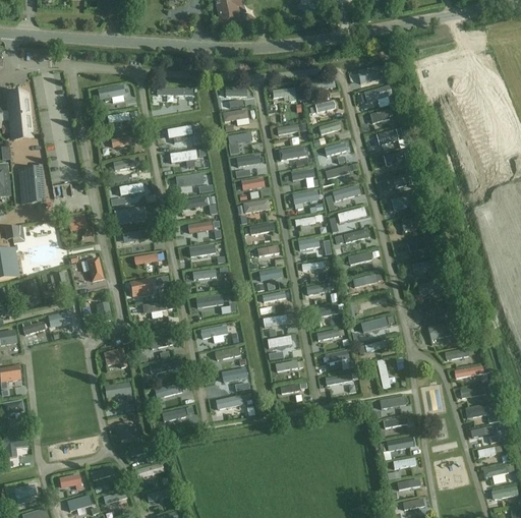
[(217,0),(222,25),(239,22),(236,4),(241,3),(240,0),(217,0)]
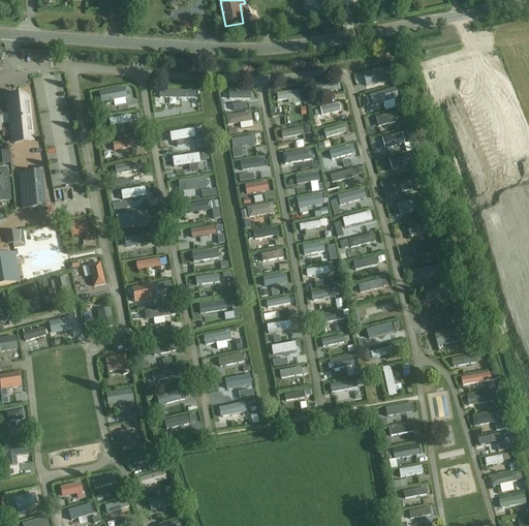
[(304,0),(302,3),(319,13),(323,5),(313,0),(304,0)]
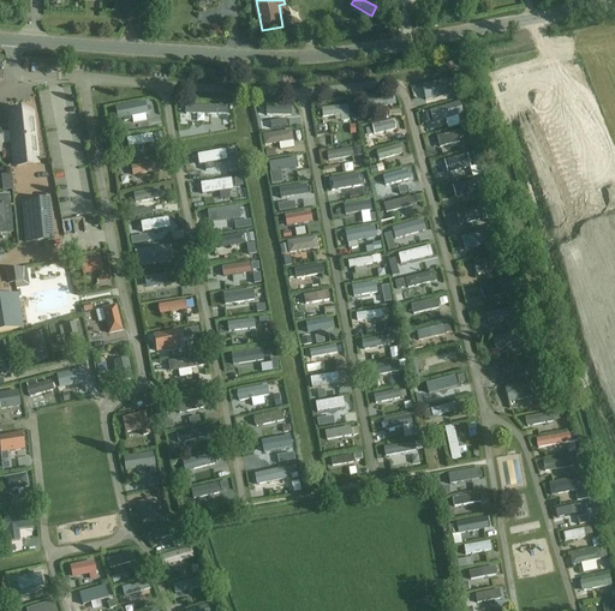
[(425,97),(452,91),(449,84),(455,83),(453,75),(422,82),(425,97)]
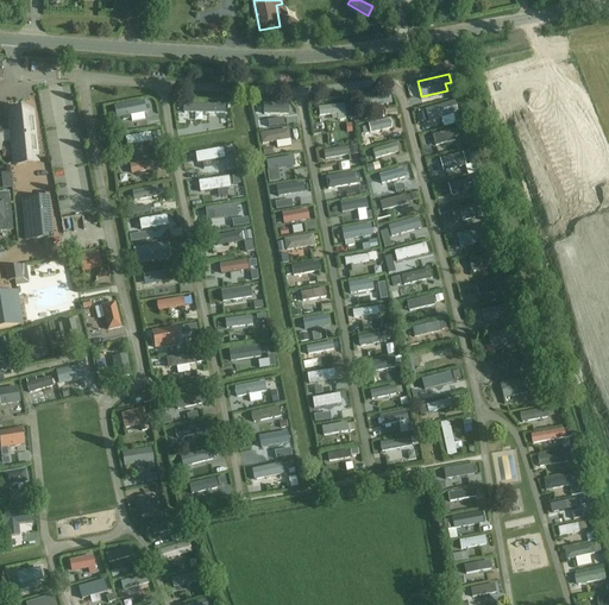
[(383,102),(382,93),(360,96),(363,105),(383,102)]
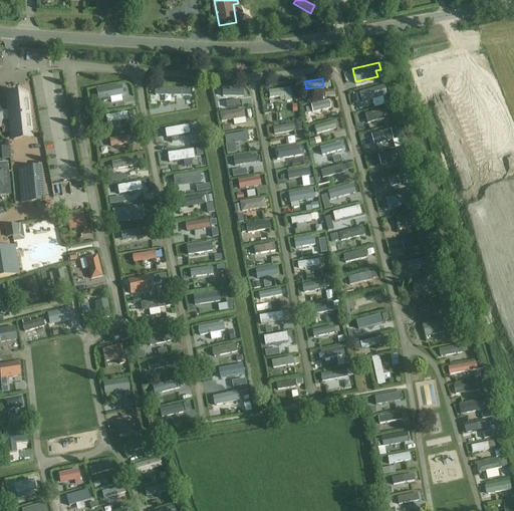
[(122,92),(120,82),(95,87),(97,97),(122,92)]
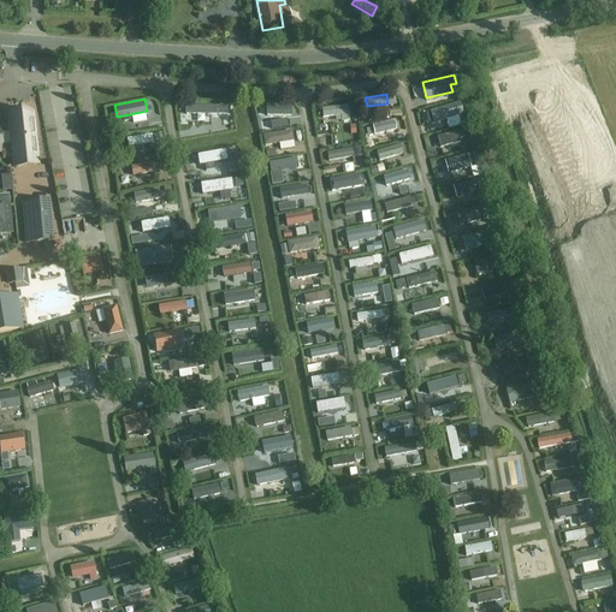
[(433,120),(463,112),(460,99),(430,108),(433,120)]
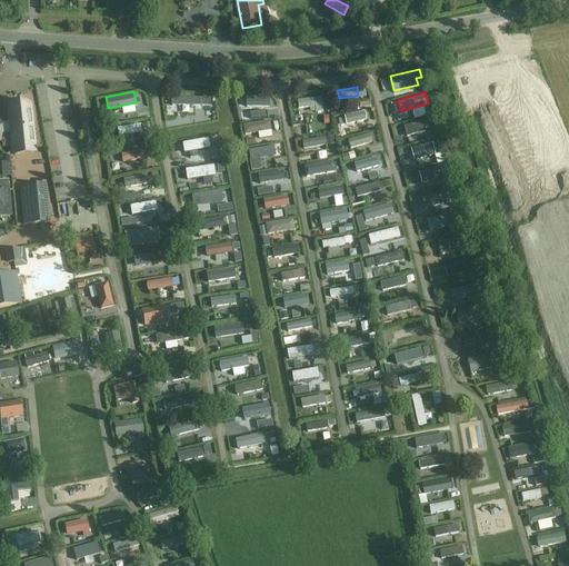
[(297,98),(298,106),(322,102),(321,95),(297,98)]
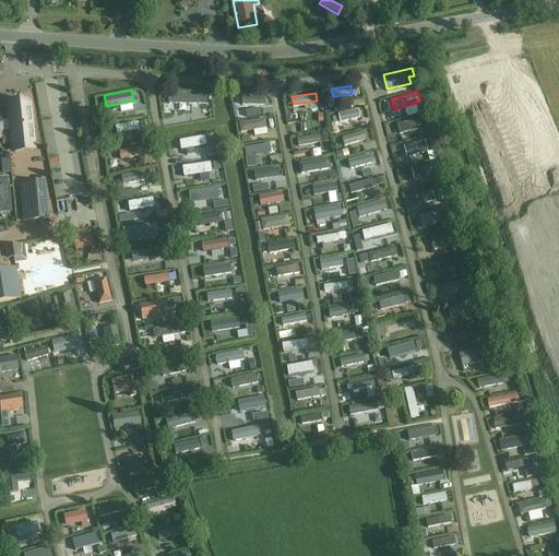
[(0,128),(11,128),(13,148),(34,145),(30,105),(22,105),(22,104),(16,105),(16,106),(9,107),(10,117),(0,118),(0,128)]
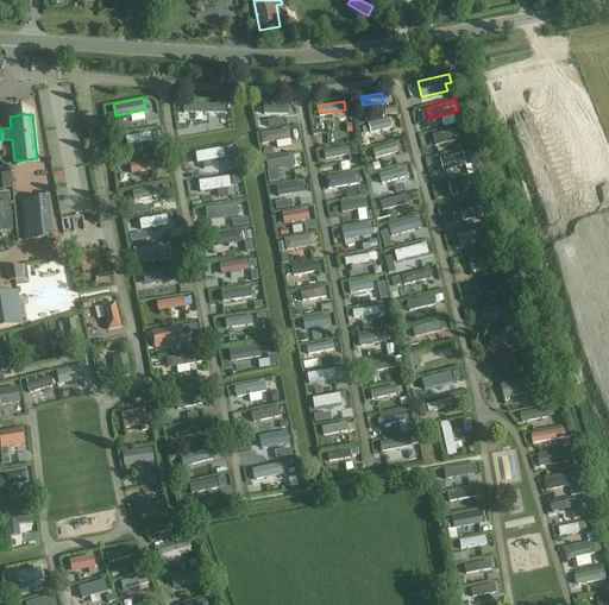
[(391,126),(389,117),(369,121),(370,131),(391,126)]
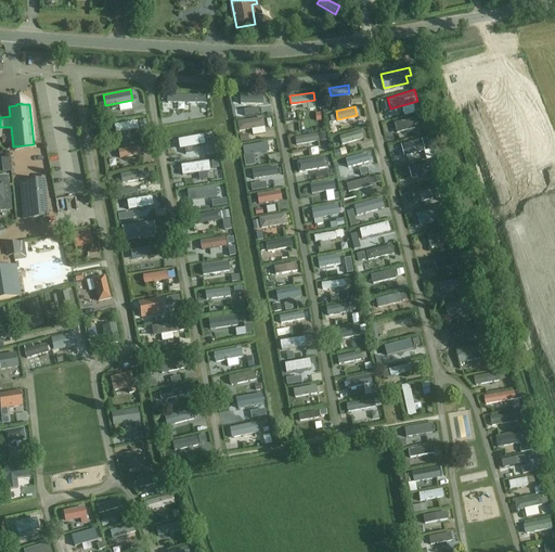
[(236,119),(239,129),(265,125),(263,115),(236,119)]
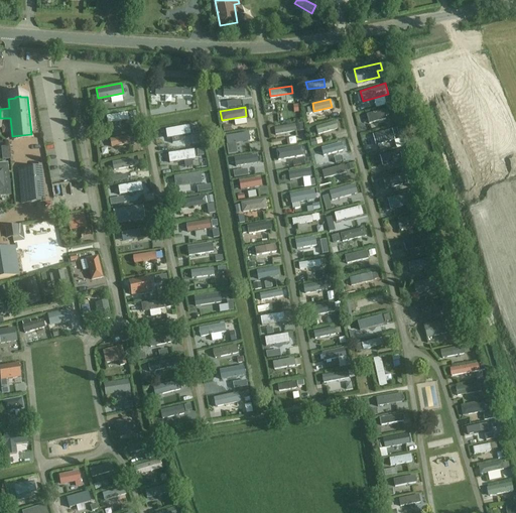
[(386,117),(385,114),(389,113),(388,107),(384,108),(383,107),(367,112),(369,122),(386,117)]
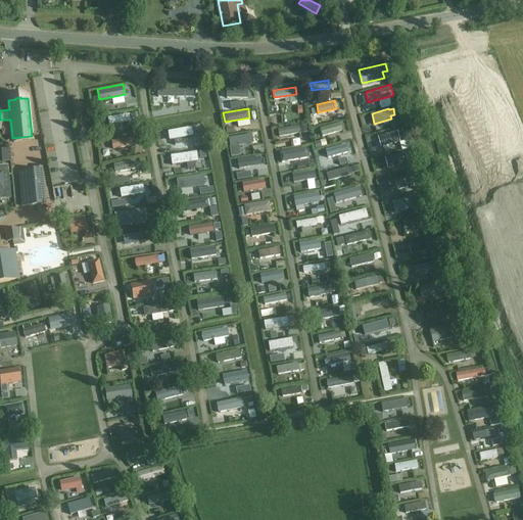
[(108,122),(130,119),(129,111),(107,115),(108,122)]
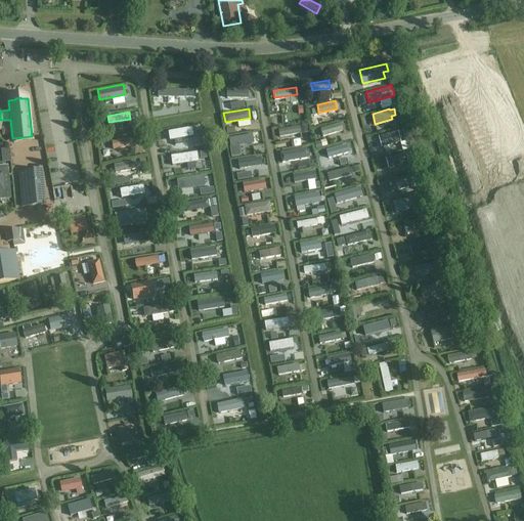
[(322,135),(343,129),(340,121),(320,127),(322,135)]
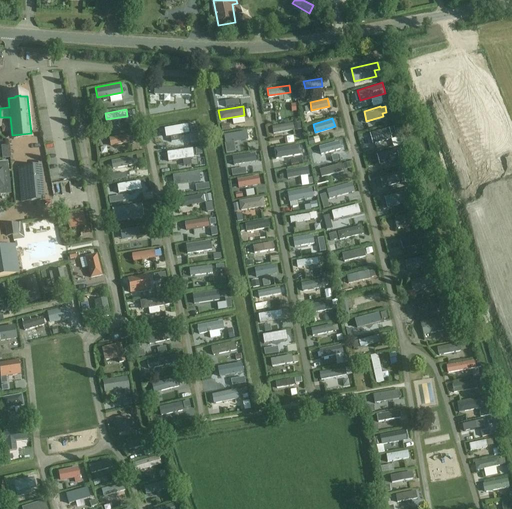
[(273,132),(294,128),(293,121),(272,124),(273,132)]
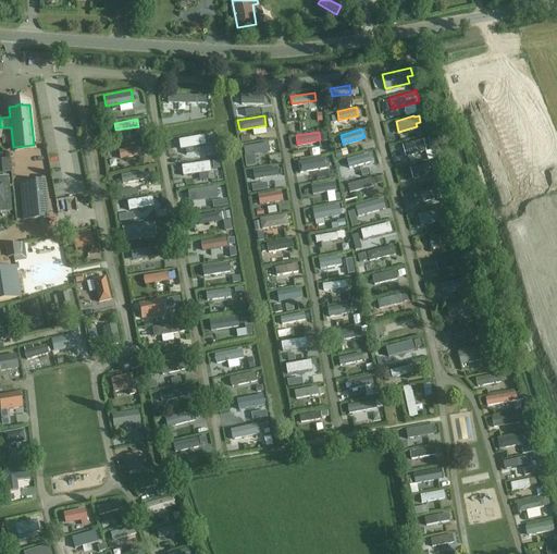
[(208,142),(207,133),(186,137),(187,146),(208,142)]
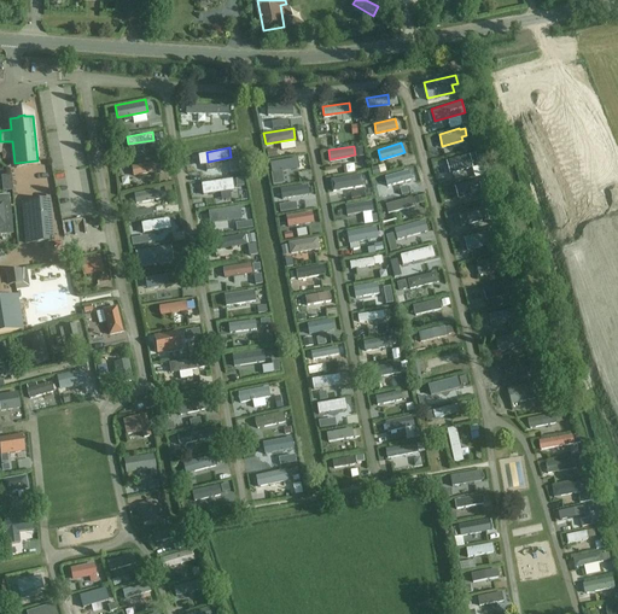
[(431,165),(444,163),(442,148),(427,151),(431,165)]
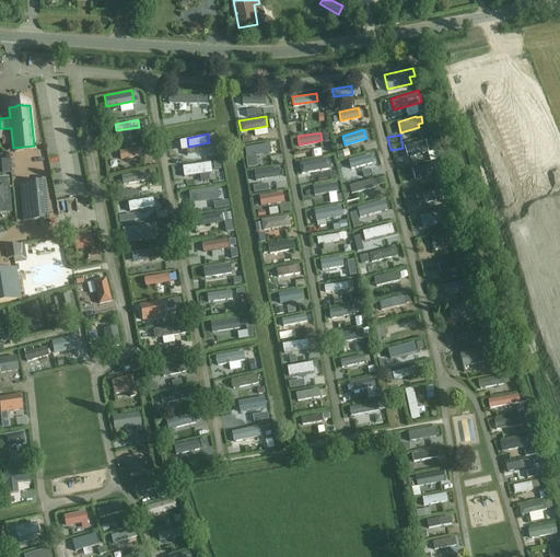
[(407,155),(429,149),(426,138),(404,143),(407,155)]
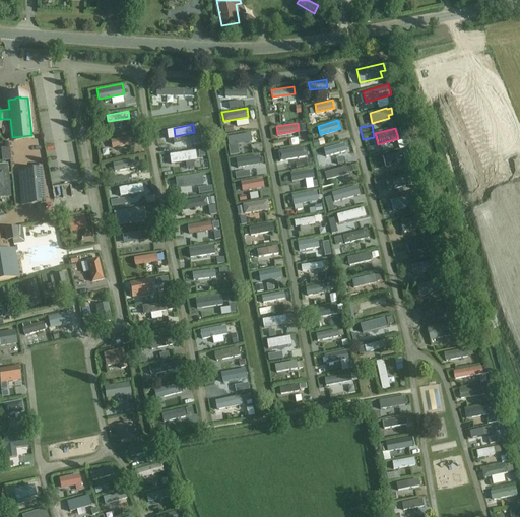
[(233,135),(234,144),(256,139),(254,131),(233,135)]
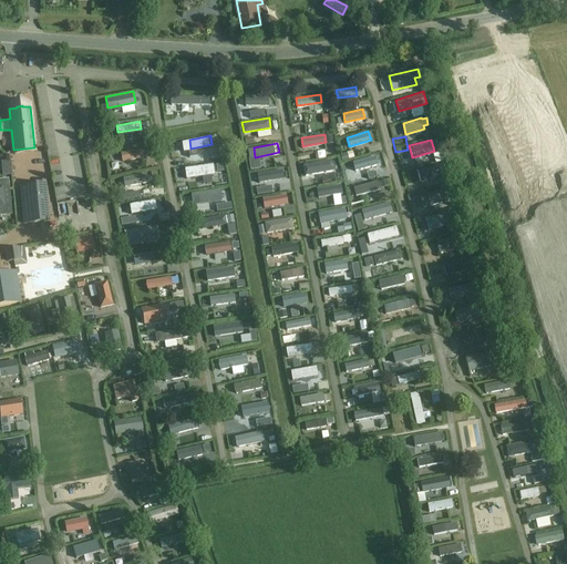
[(143,155),(141,146),(120,151),(122,160),(143,155)]
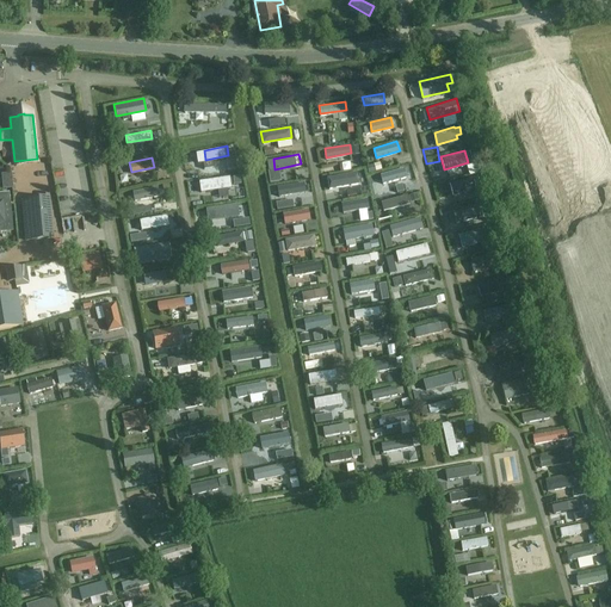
[(154,167),(164,166),(162,158),(153,159),(154,167)]
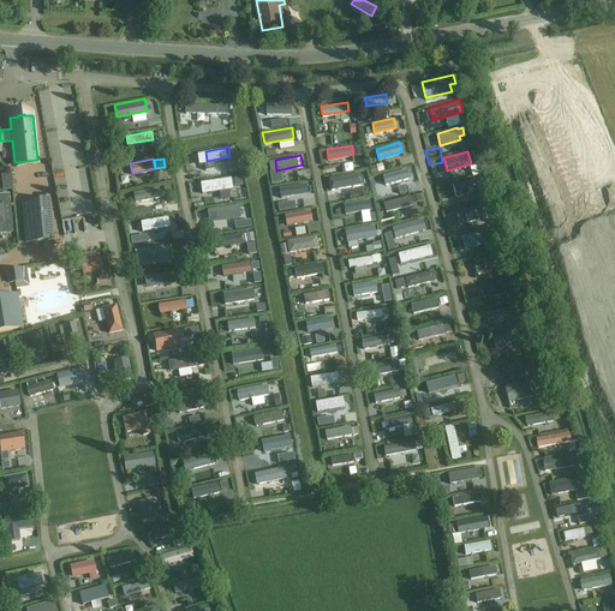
[(380,174),(382,185),(412,177),(410,166),(380,174)]
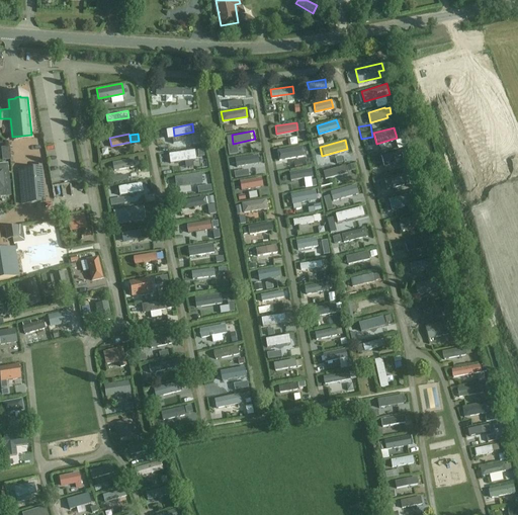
[(403,155),(407,153),(405,147),(380,154),(383,164),(404,159),(403,155)]
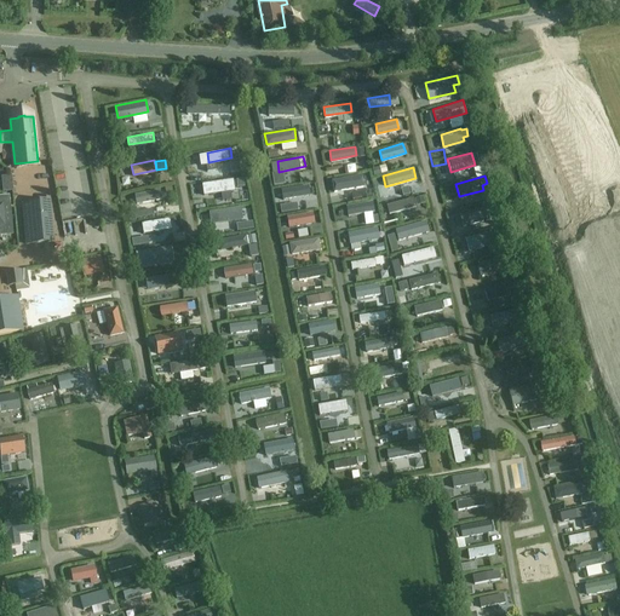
[(234,178),(210,180),(211,190),(235,186),(234,178)]
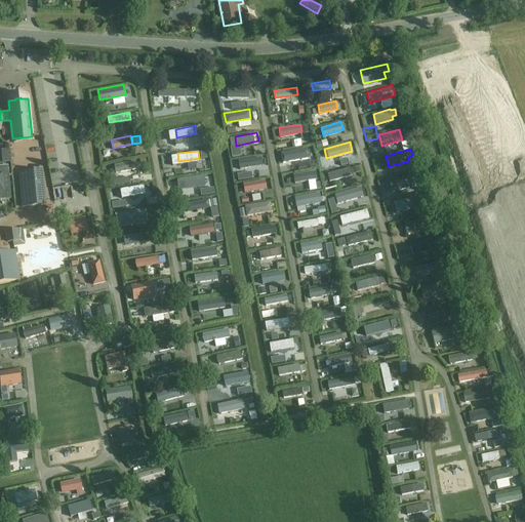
[(256,156),(238,160),(239,166),(257,163),(256,156)]
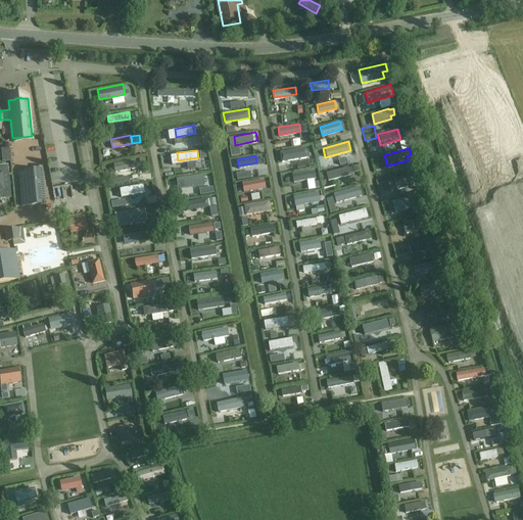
[(135,158),(113,162),(114,171),(136,167),(135,158)]
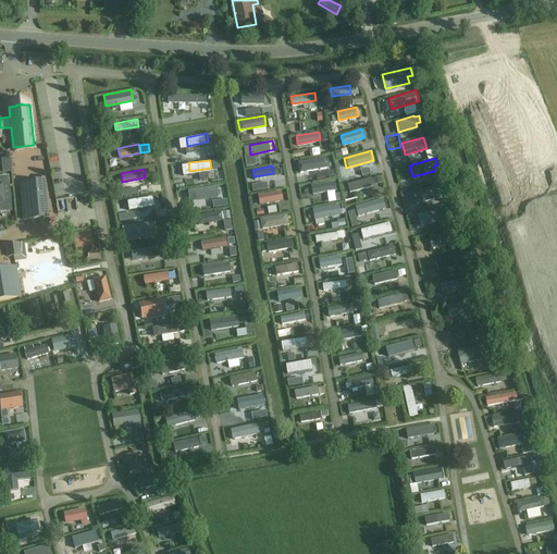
[(2,182),(9,182),(9,173),(0,173),(0,199),(3,199),(2,182)]
